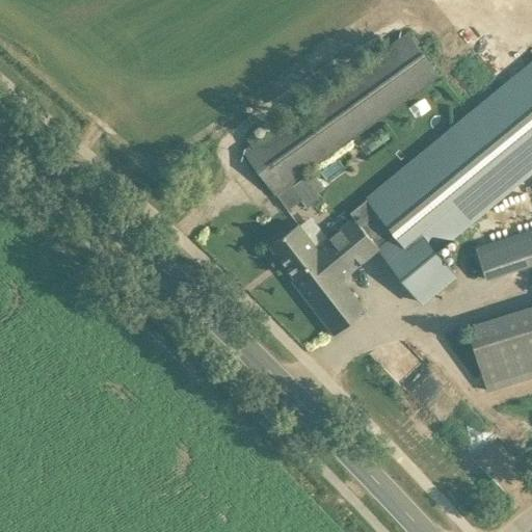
[(408,32),(261,138),(259,140),(254,133),(246,138),(251,145),(244,150),(288,210),(301,201),(307,208),(322,197),(304,176),(441,76),(408,32)]
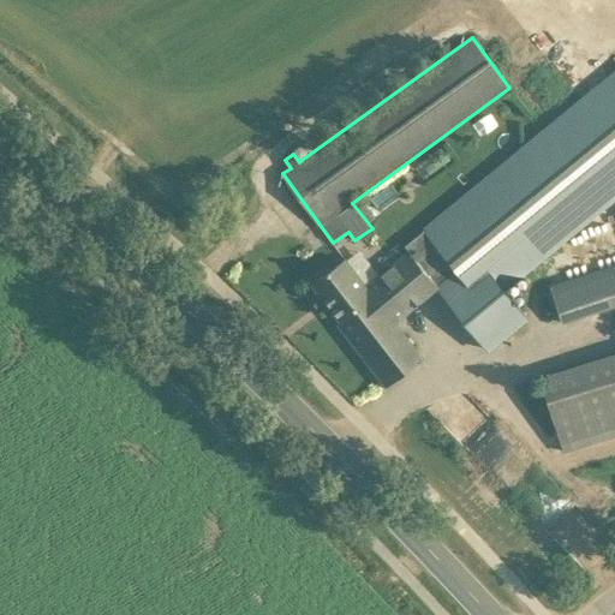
[(332,269),(312,284),(340,321),(338,322),(386,387),(405,372),(421,360),(392,323),(437,288),(488,350),(527,317),(505,288),(614,198),(614,72),(425,227),(405,244),(411,250),(378,274),(366,284),(347,258),(344,261),(332,269)]
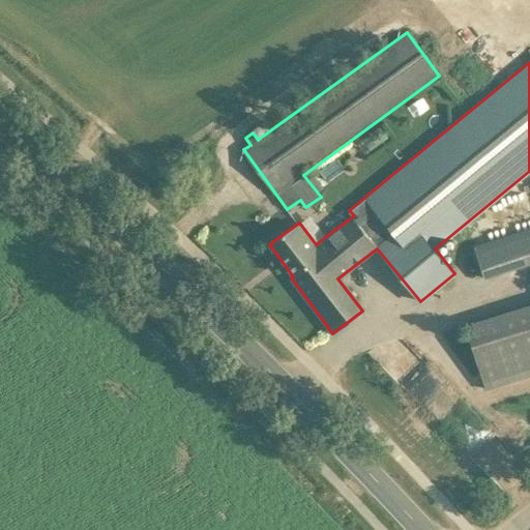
[(359,146),(366,155),(387,141),(379,131),(359,146)]
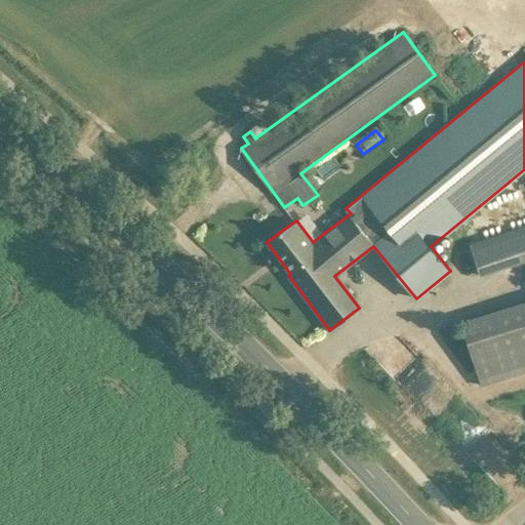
[(524,260),(524,225),(470,244),(480,276),(524,260)]
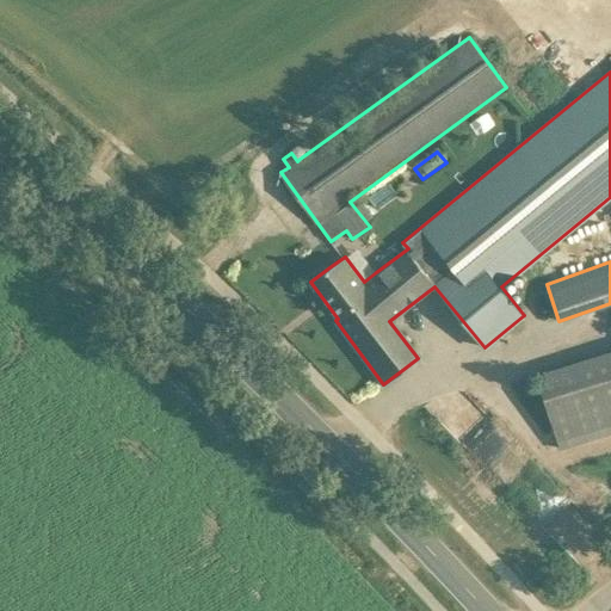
[(610,353),(560,370),(538,376),(560,448),(610,431),(610,353)]
